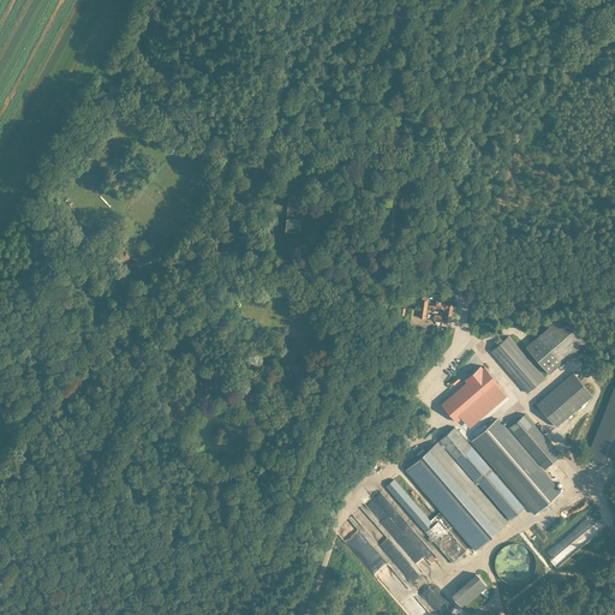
[(288,195),(287,207),(302,208),(303,196),(288,195)]
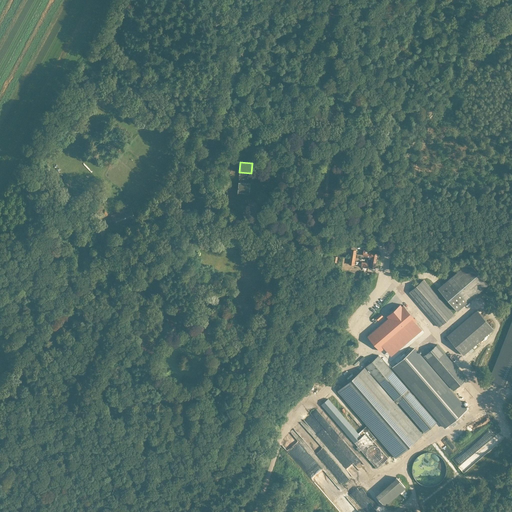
[(238,181),(238,191),(249,192),(250,182),(238,181)]
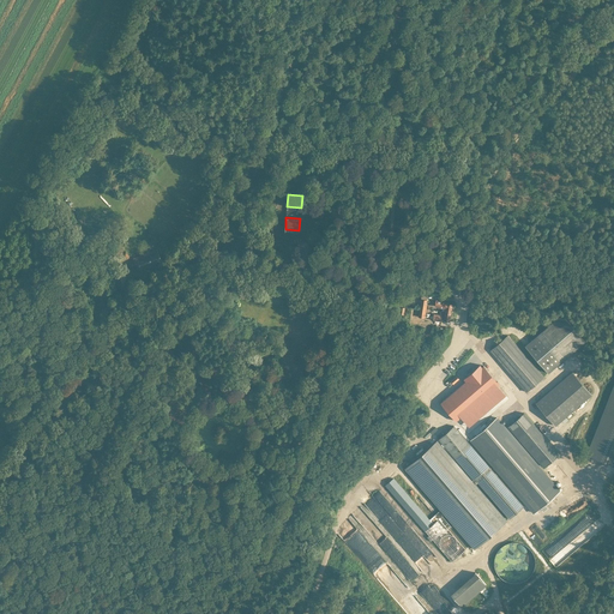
[(110,238),(120,263),(128,259),(119,234),(110,238)]
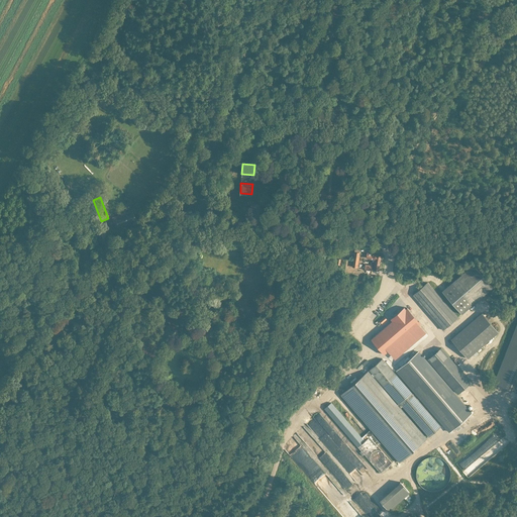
[(203,241),(202,251),(210,252),(211,243),(203,241)]
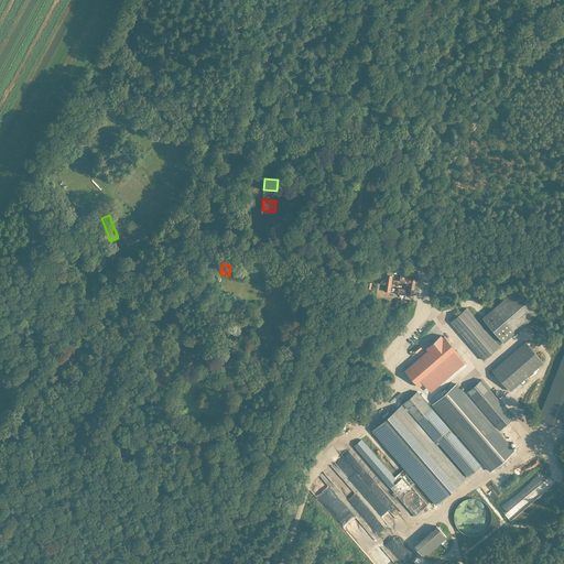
[(250,264),(249,270),(249,271),(269,274),(270,268),(250,264)]
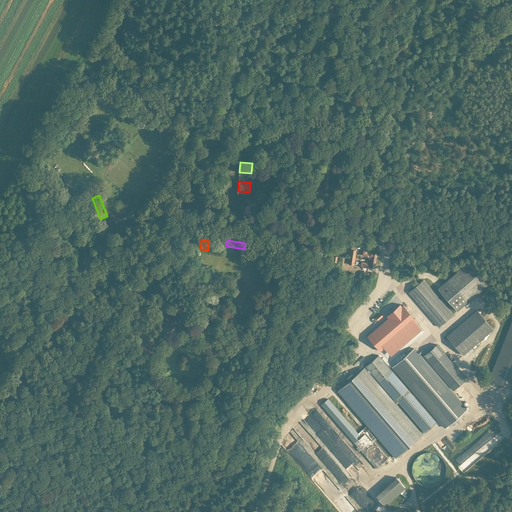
[(370,251),(363,250),(363,255),(369,256),(368,259),(367,259),(376,261),(377,253),(370,252),(370,251)]
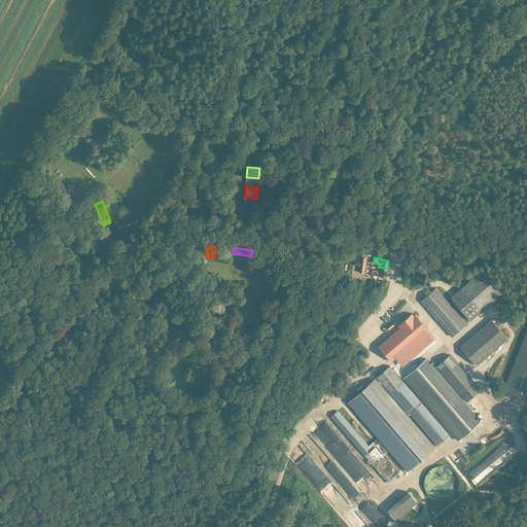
[(387,269),(378,267),(378,271),(373,270),(372,275),(379,276),(379,275),(386,276),(387,269)]
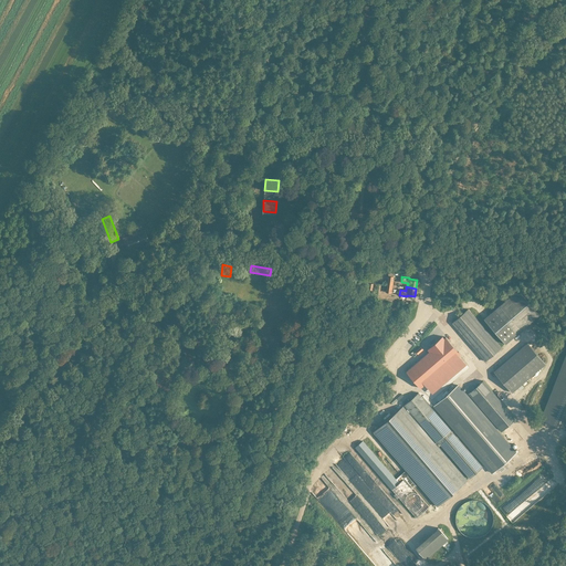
[(517,290),(484,318),(505,344),(540,315),(517,290)]
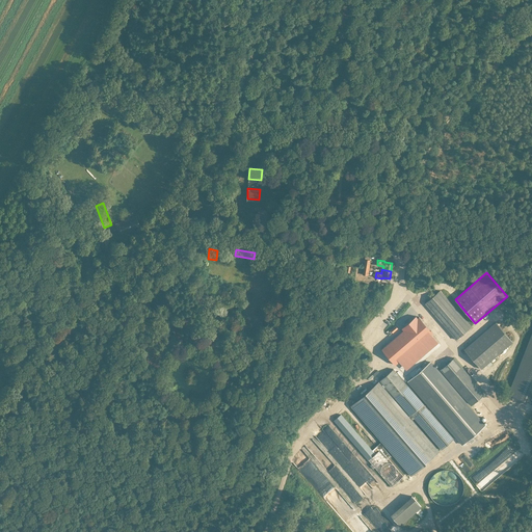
[(440,291),(433,296),(425,303),(456,340),(471,326),(440,291)]
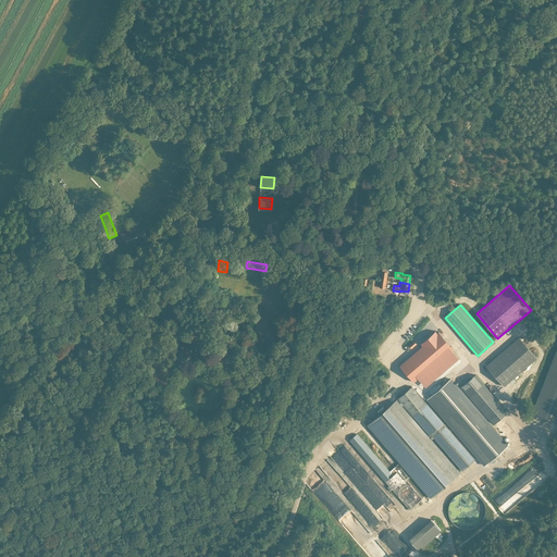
[(422,346),(399,366),(413,382),(418,379),(426,371),(428,372),(453,351),(452,349),(453,348),(450,346),(449,347),(441,337),(442,336),(438,332),(437,333),(435,331),(424,341),(425,343),(422,346)]
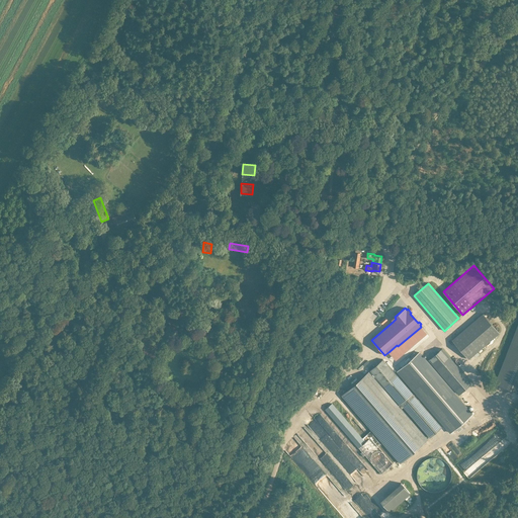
[(483,314),(452,340),(468,359),(473,355),(476,357),(480,355),(477,352),(499,333),(483,314)]
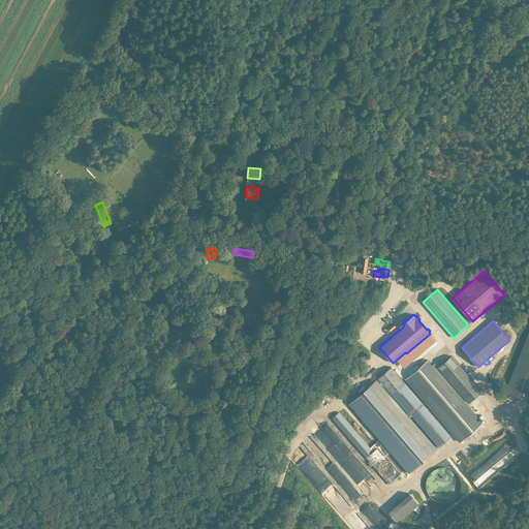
[(454,354),(449,358),(439,367),(470,402),(484,390),(454,354)]
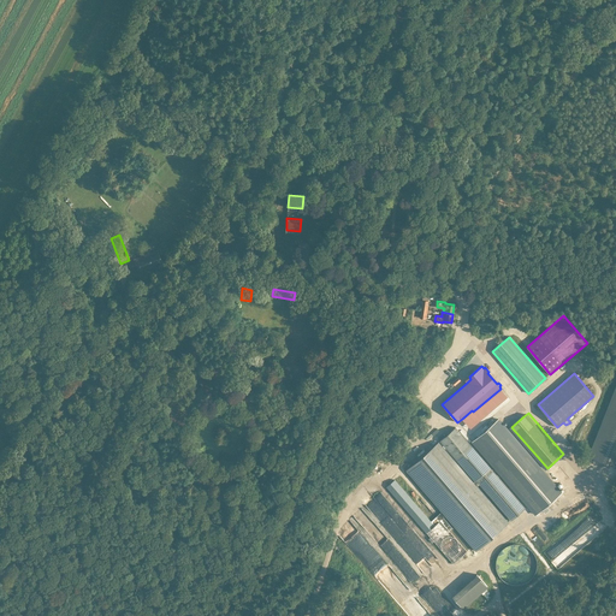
[(497,416),(472,439),(534,513),(561,490),(497,416)]
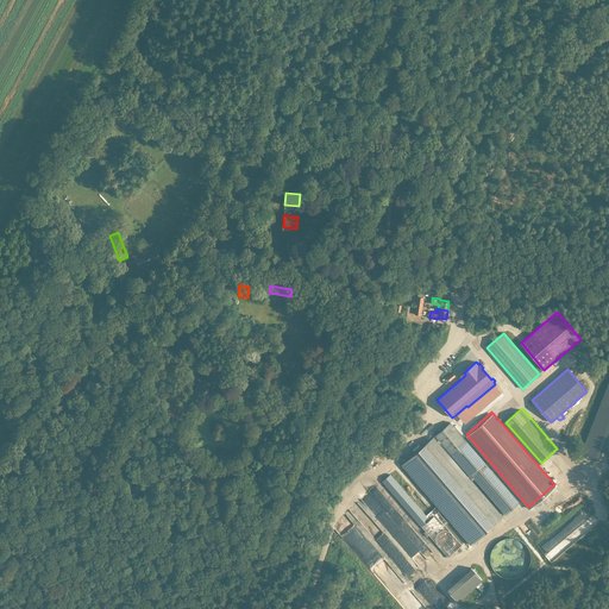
[(426,515),(394,479),(390,475),(382,482),(425,531),(424,533),(427,537),(429,535),(447,557),(462,545),(444,525),(447,522),(438,512),(439,512),(438,510),(439,509),(470,545),(502,516),(472,481),(475,479),(506,515),(520,502),(450,422),(434,437),(469,476),(468,477),(438,441),(433,437),(401,465),(437,506),(426,515)]
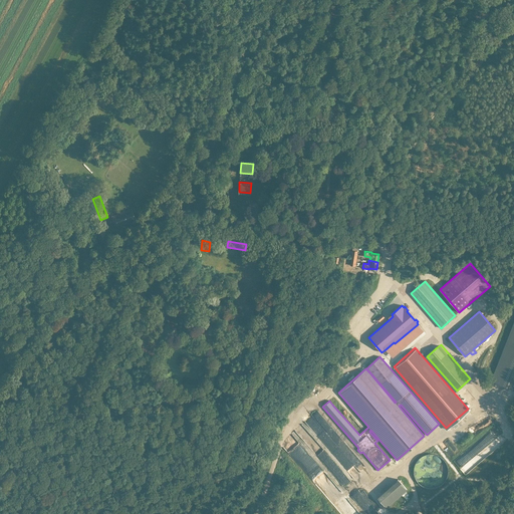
[(435,419),(437,418),(396,369),(395,370),(435,419)]
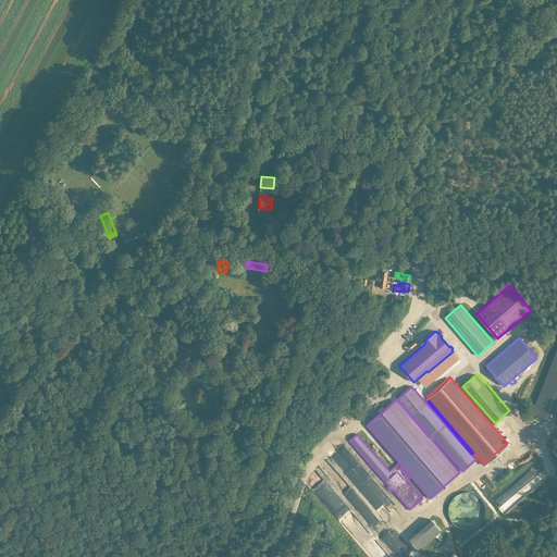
[(346,459),(336,465),(333,456),(327,459),(330,465),(325,467),(324,463),(322,465),(327,474),(330,473),(332,478),(343,472),(342,469),(345,468),(344,467),(348,465),(346,459)]
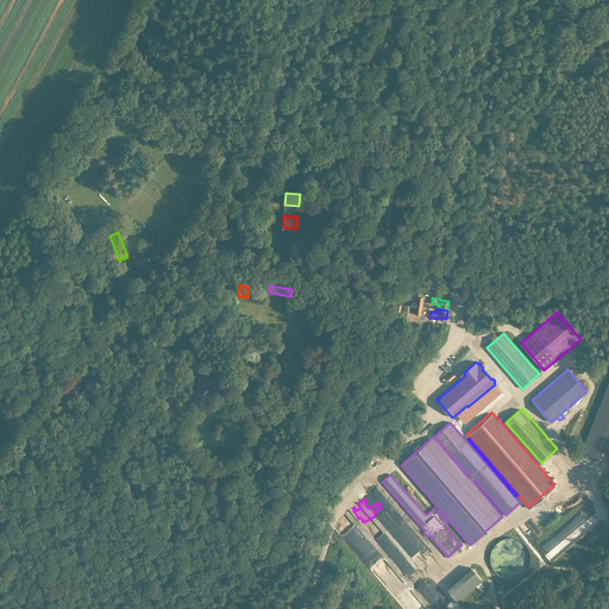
[(490,554),(490,559),(490,563),(491,566),(494,570),(497,573),(502,577),(506,578),(510,578),(514,578),(518,578),(521,576),(525,573),(527,570),(531,564),(531,560),(531,557),(529,552),(528,547),(525,544),(521,540),(516,539),(512,538),(507,538),(502,540),(498,542),(495,546),(493,550),(490,554)]
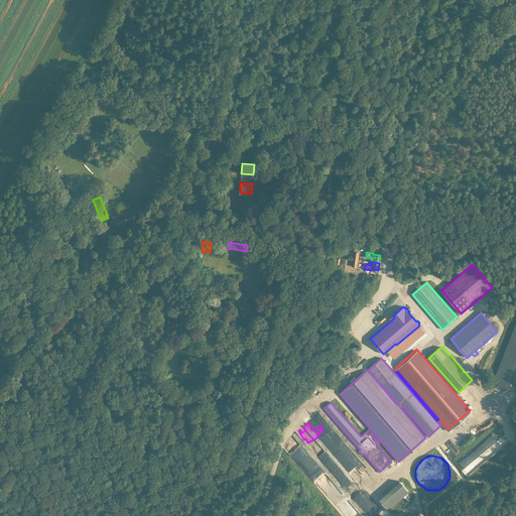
[(403,481),(381,500),(390,511),(412,492),(403,481)]
